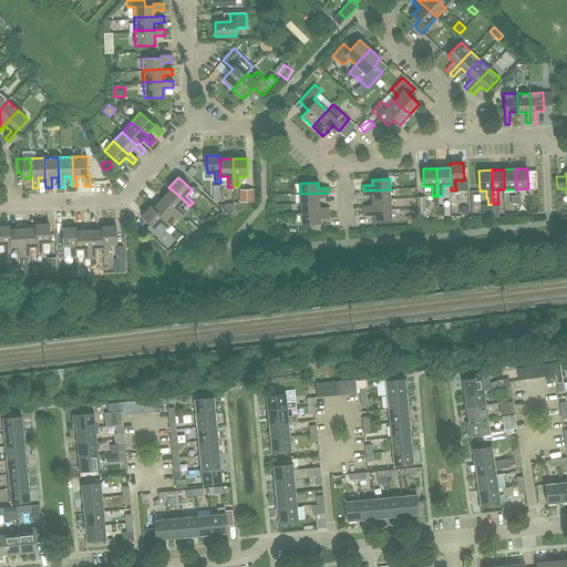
[(183,218),(186,214),(179,207),(185,202),(172,189),(171,189),(162,199),(183,218)]
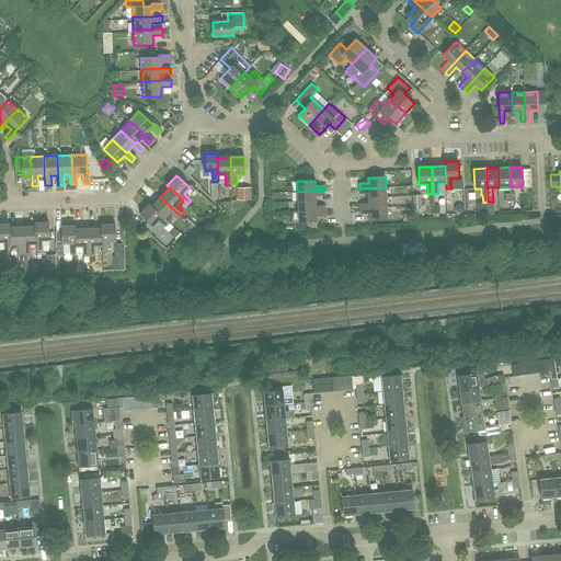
[(237,201),(251,199),(251,187),(237,187),(237,201)]
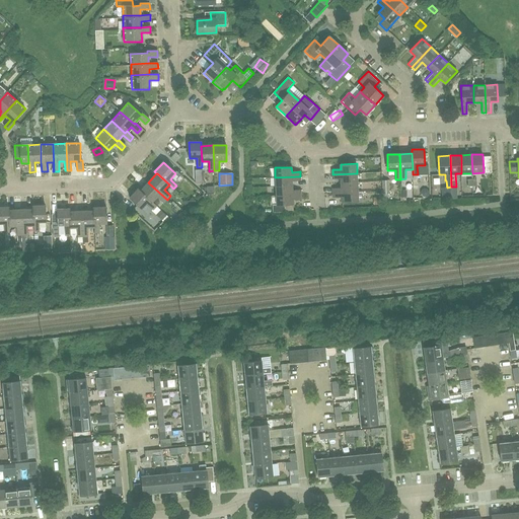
[(358,182),(357,173),(332,174),(332,178),(341,178),(341,182),(358,182)]
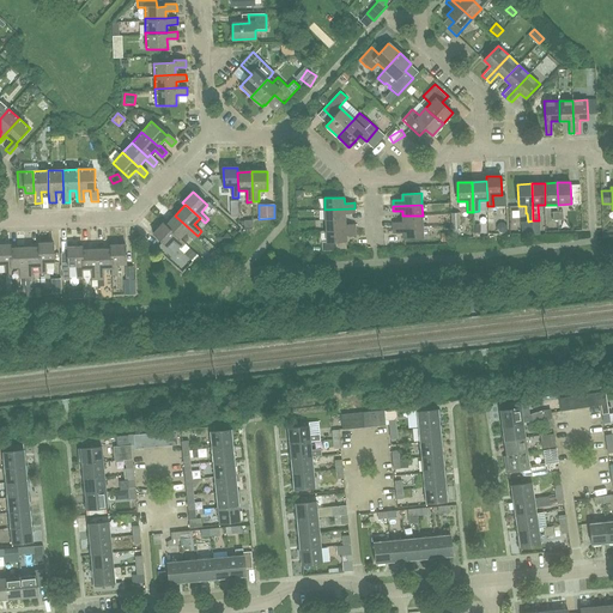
[(326,220),(345,219),(345,213),(354,213),(354,208),(325,210),(326,220)]
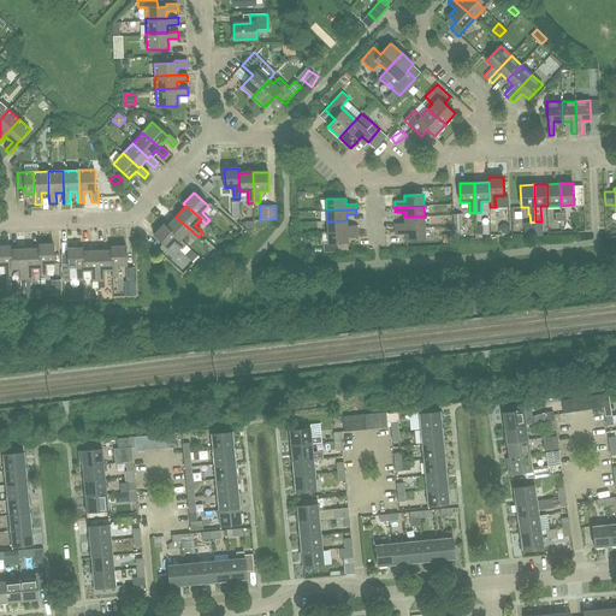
[(199,237),(176,217),(166,227),(181,241),(187,235),(194,242),(199,237)]
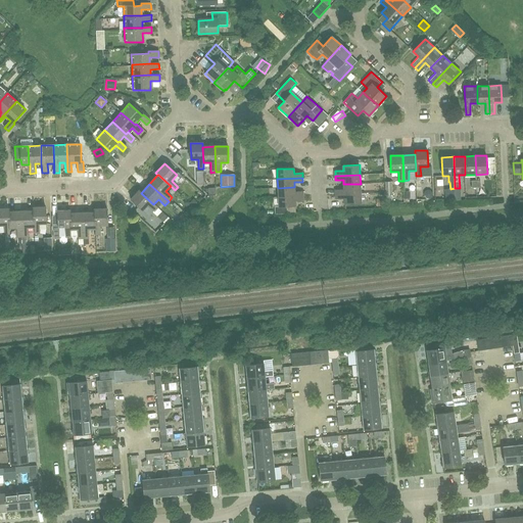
[(335,194),(361,193),(361,184),(343,184),(344,189),(335,190),(335,194)]
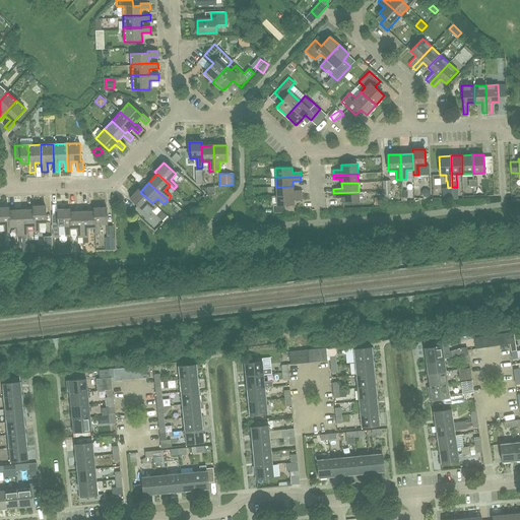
[(294,190),(293,186),(276,187),(276,196),(302,194),(302,190),(294,190)]
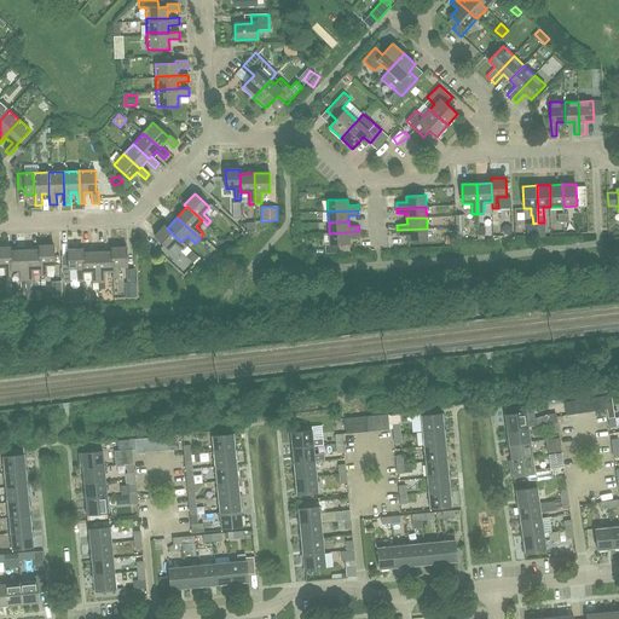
[(504,236),(509,236),(512,233),(512,230),(510,226),(505,225),(502,229),(502,232),(504,236)]
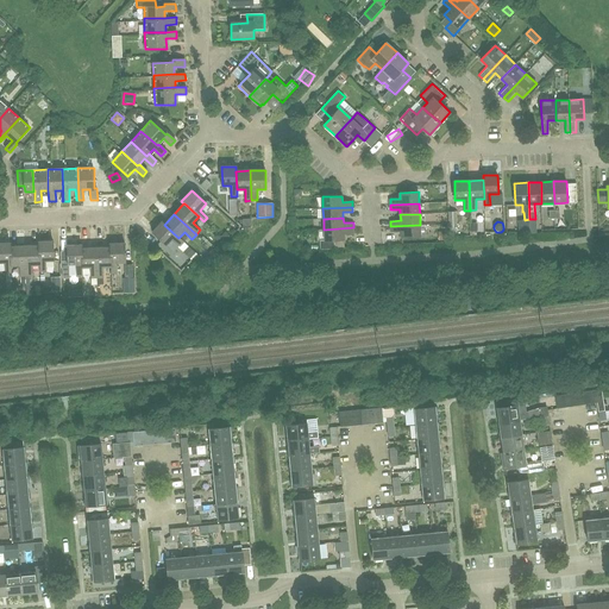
[(184,243),(179,238),(164,225),(162,223),(152,233),(167,246),(171,240),(180,248),(184,243)]
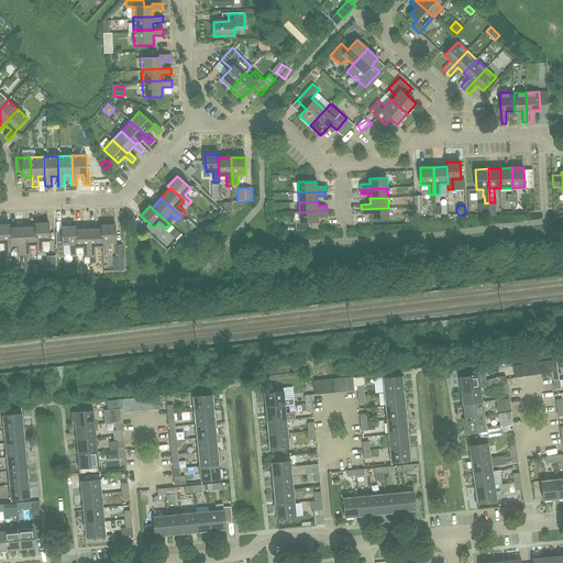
[(389,218),(388,208),(361,209),(362,214),(371,213),(371,219),(389,218)]
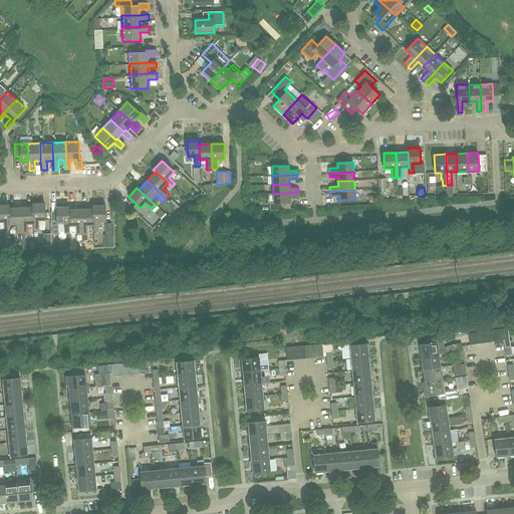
[(270,211),(282,210),(282,203),(290,203),(290,198),(298,197),(298,192),(273,194),(274,203),(269,203),(270,211)]
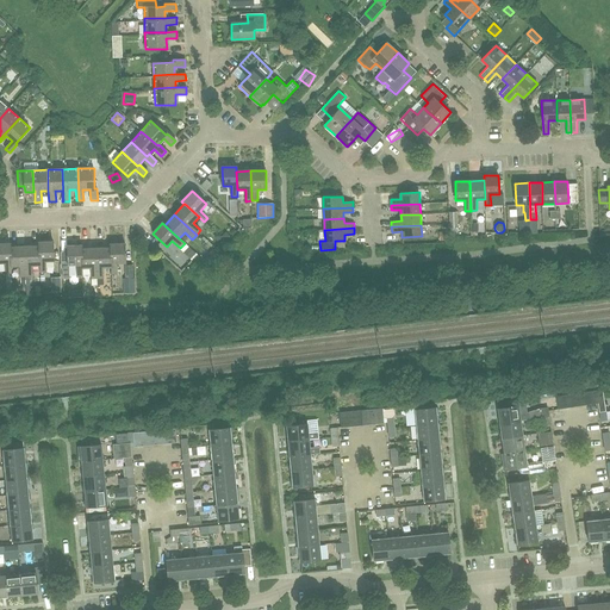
[(54,261),(54,242),(38,242),(38,246),(39,266),(41,273),(45,273),(45,261),(54,261)]
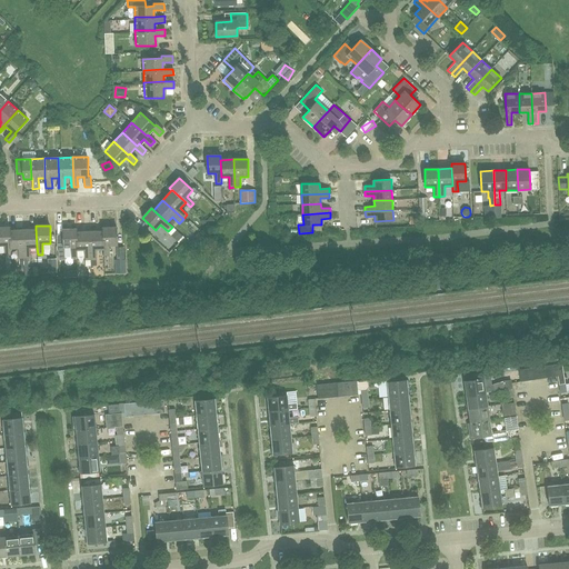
[(10,249),(10,230),(10,227),(0,227),(0,246),(5,246),(6,256),(10,256),(10,249)]
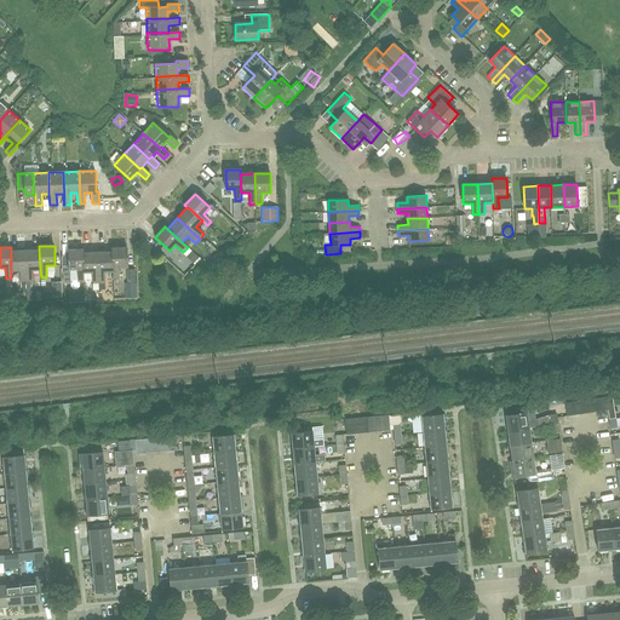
[(114,280),(120,280),(119,268),(128,268),(127,248),(112,248),(113,252),(113,273),(114,280)]
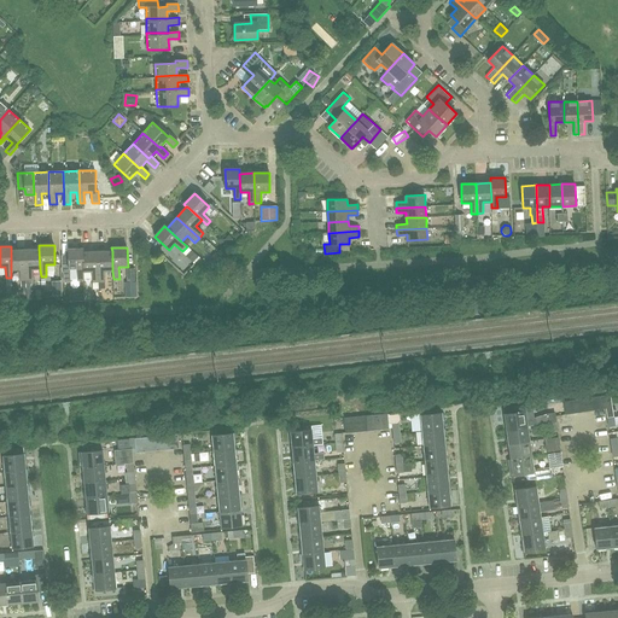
[(216,254),(222,258),(226,252),(221,248),(216,254)]
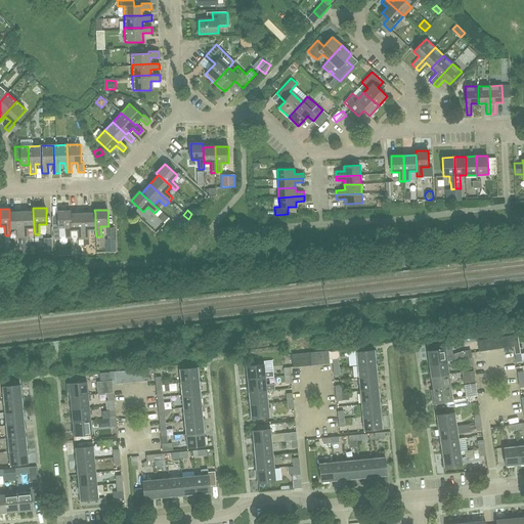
[(23,237),(27,237),(27,228),(34,228),(33,211),(20,212),(23,237)]
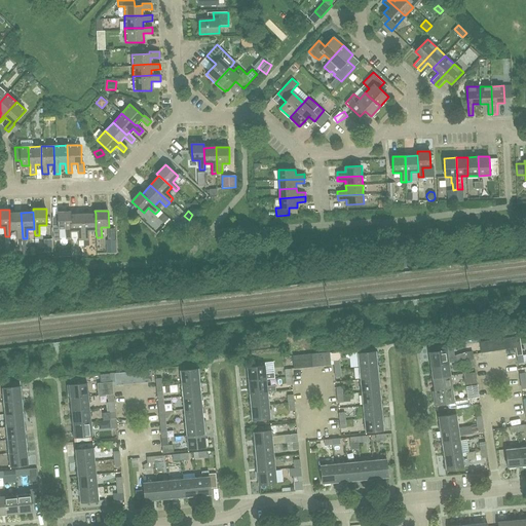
[(71,232),(71,215),(71,212),(58,212),(59,229),(66,229),(67,238),(71,237),(71,232)]
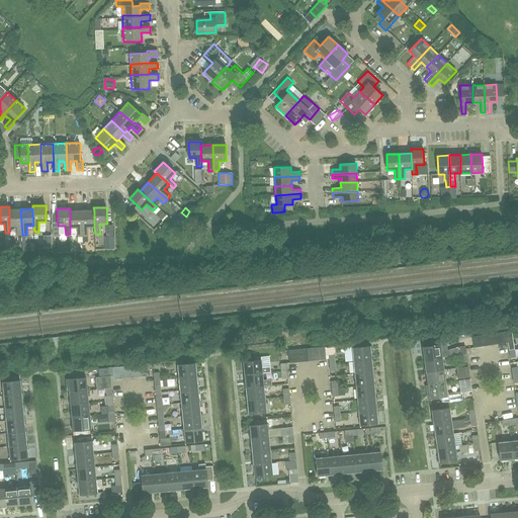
[(20,209),(9,209),(9,227),(16,227),(17,235),(18,235),(22,235),(20,209)]
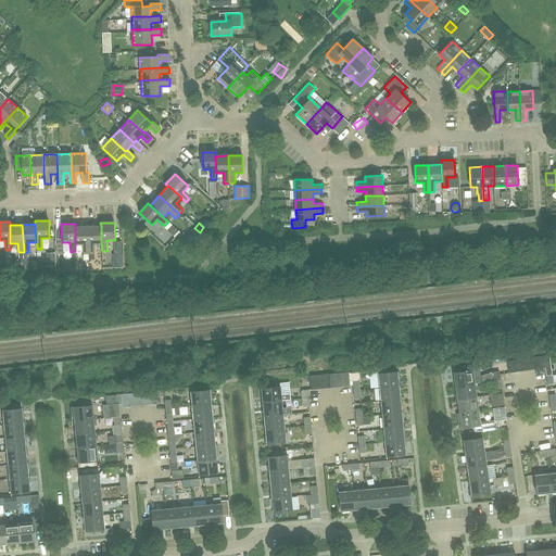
[(174,236),(178,230),(172,225),(168,229),(167,230),(174,236)]
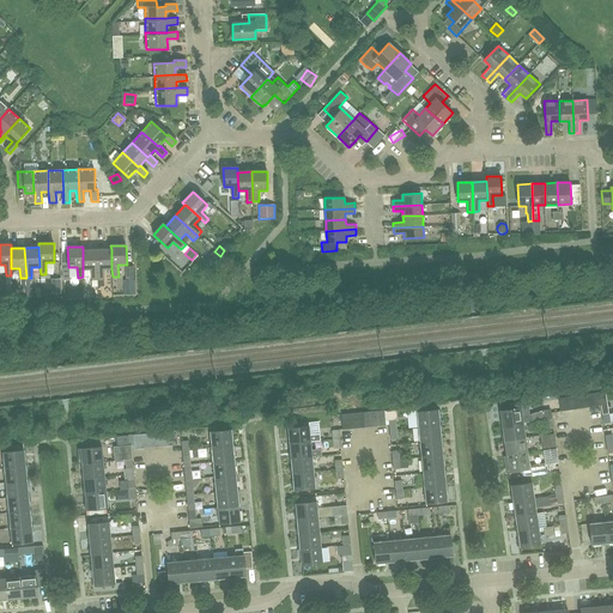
[(98,280),(104,280),(103,269),(111,269),(111,249),(97,250),(98,280)]
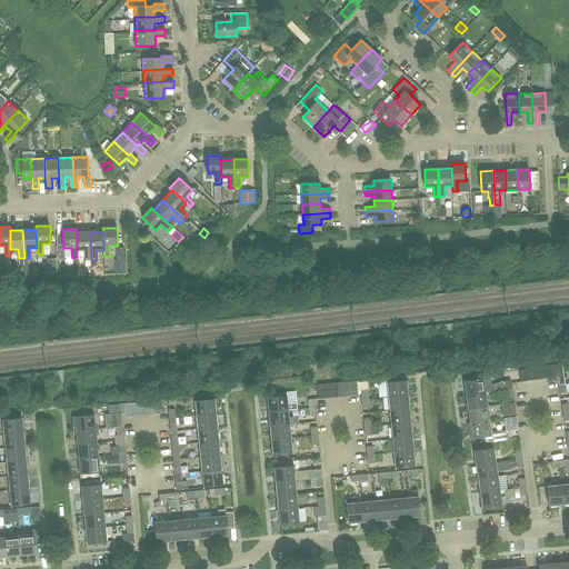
[(90,232),(77,232),(77,251),(85,250),(86,260),(91,260),(90,232)]
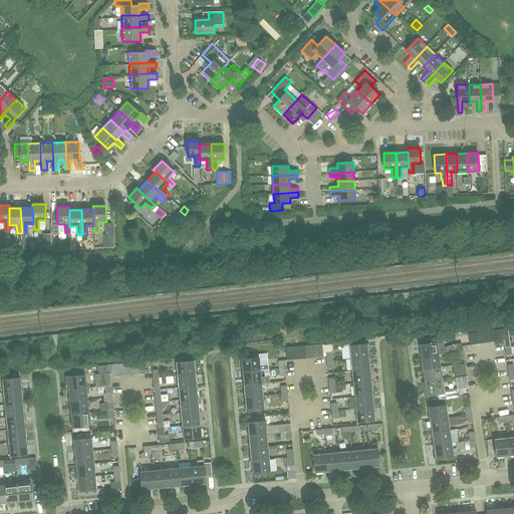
[(179,210),(171,219),(177,224),(184,215),(179,210)]
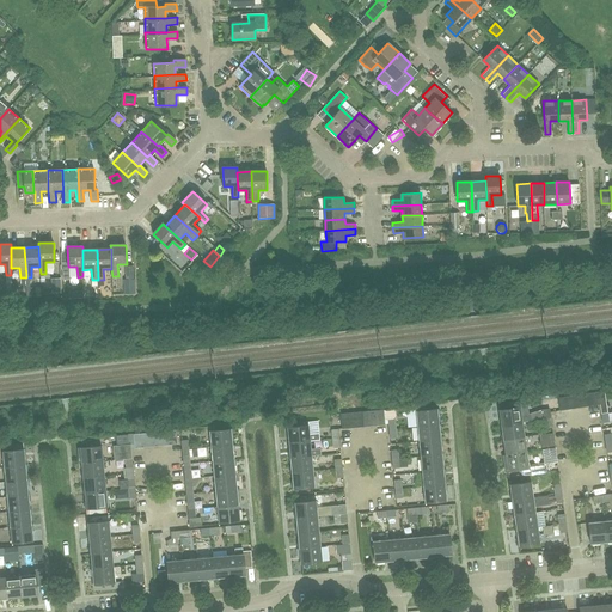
[(135,294),(135,279),(134,279),(133,265),(124,267),(126,280),(123,280),(124,294),(135,294)]
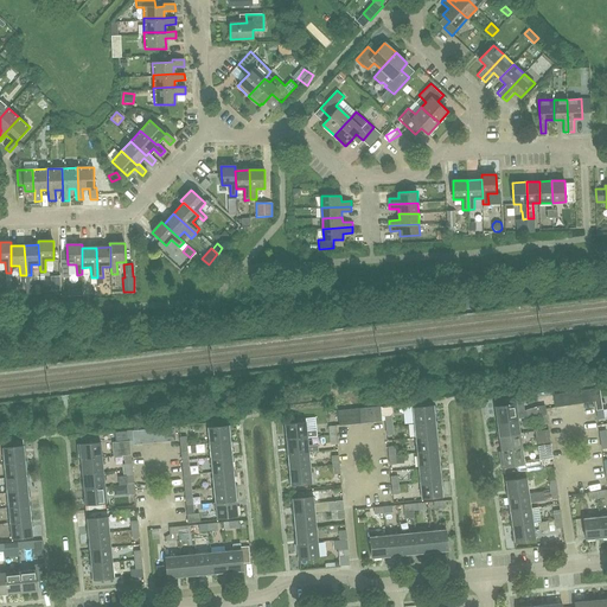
[(51,291),(61,291),(59,276),(51,276),(51,291)]
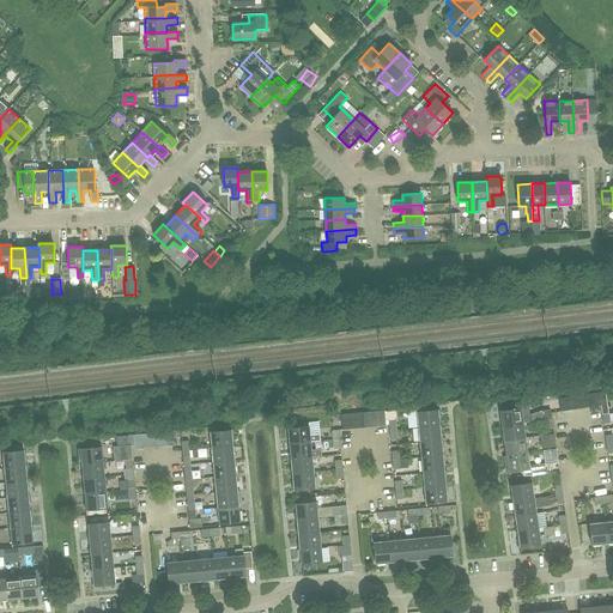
[(568,410),(575,408),(574,396),(565,398),(568,410)]
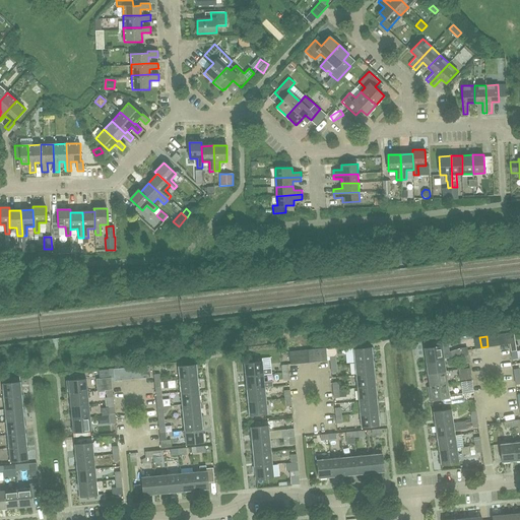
[(443,359),(451,358),(450,351),(443,352),(441,345),(423,348),(425,361),(443,359)]
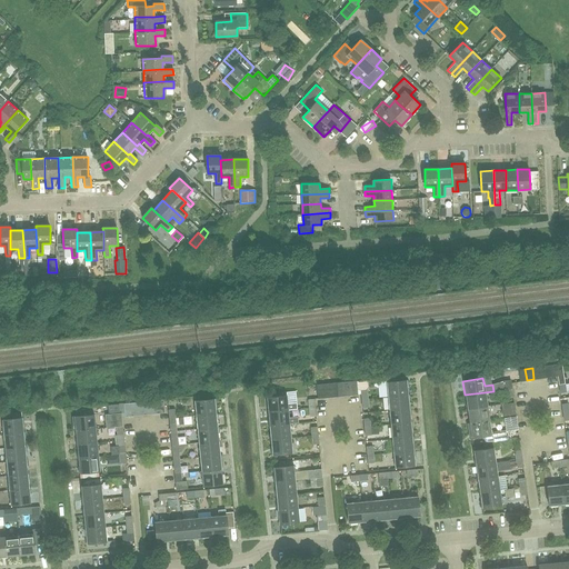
[(388,397),(408,395),(406,380),(386,382),(388,397)]
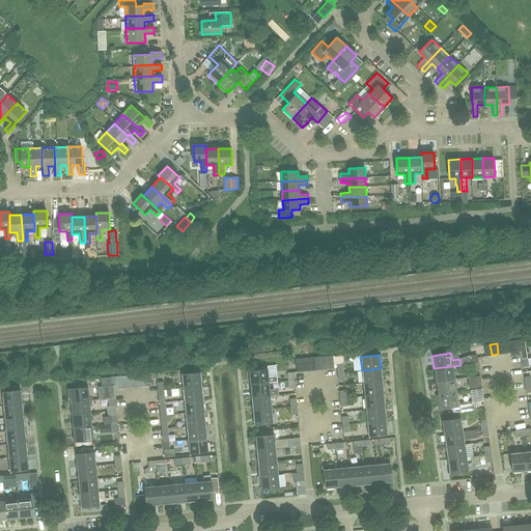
[(436,382),(454,379),(452,366),(434,368),(436,382)]
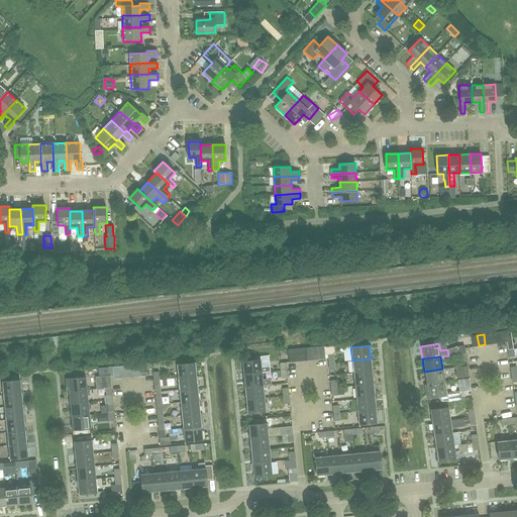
[(353,374),(372,372),(371,358),(352,360),(353,374)]
